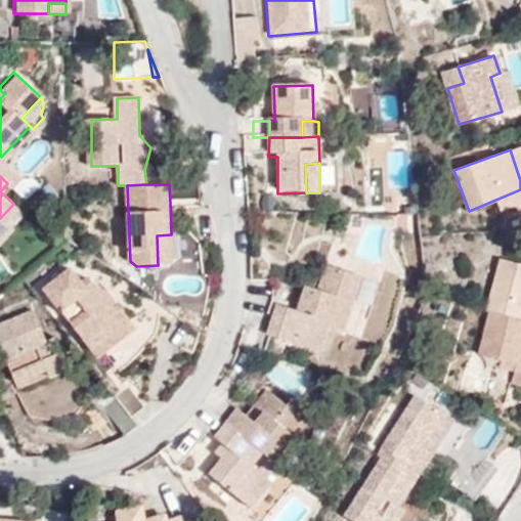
[(0,233),(9,224),(1,217),(0,218),(0,233)]
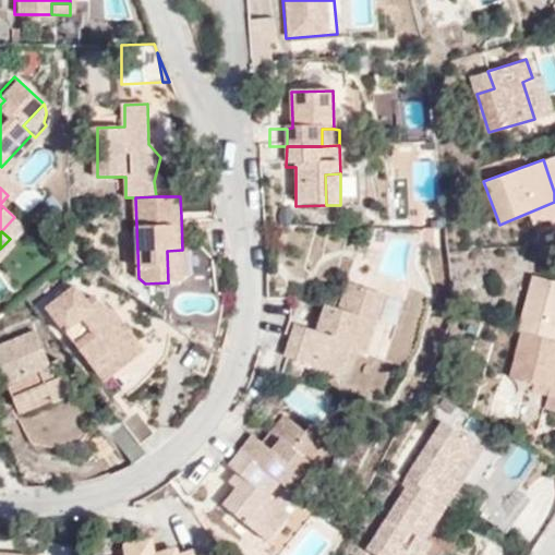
[(184,282),(182,250),(167,251),(168,282),(184,282)]
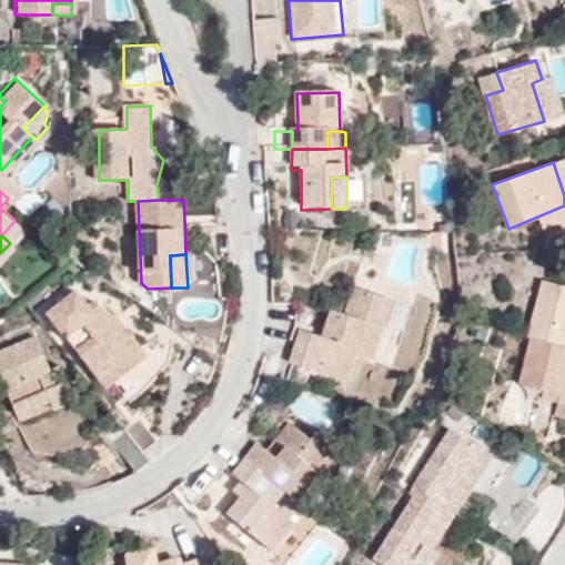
[(528,331),(535,333),(525,377),(564,389),(562,399),(564,399),(564,281),(542,275),(528,331)]
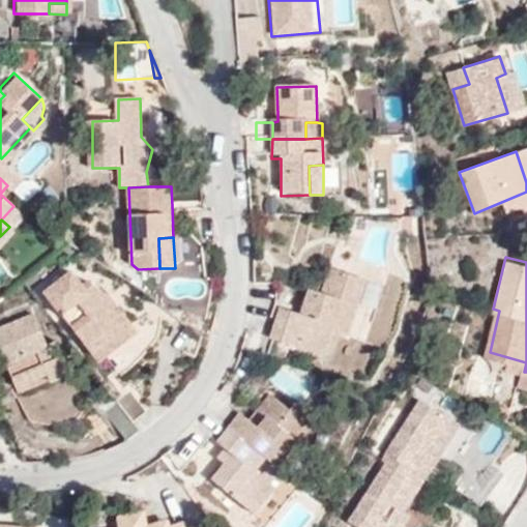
[(344,289),(348,273),(328,267),(321,290),(309,287),(302,303),(312,306),(309,318),(280,309),(270,337),(319,354),(329,327),(345,331),(358,293),(344,289)]
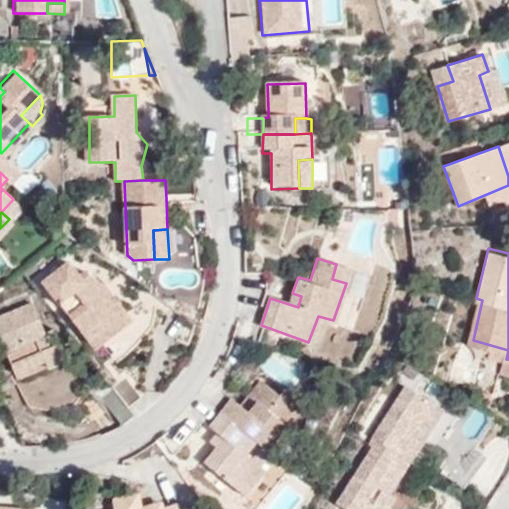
[(101,331),(127,314),(110,290),(87,270),(80,275),(71,263),(42,281),(81,332),(90,325),(101,331)]
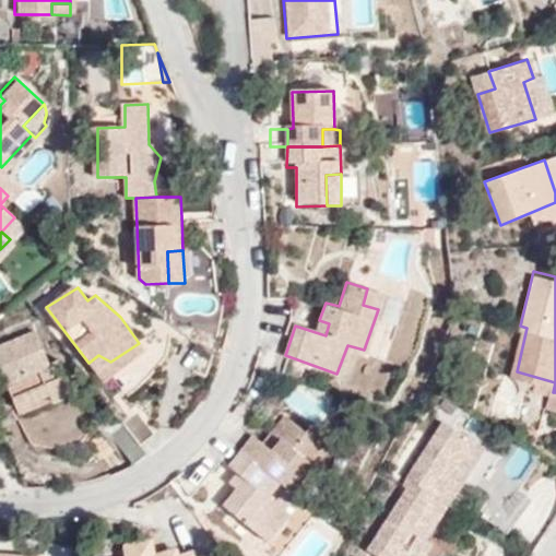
[(383,292),(367,288),(363,305),(378,309),(383,292)]
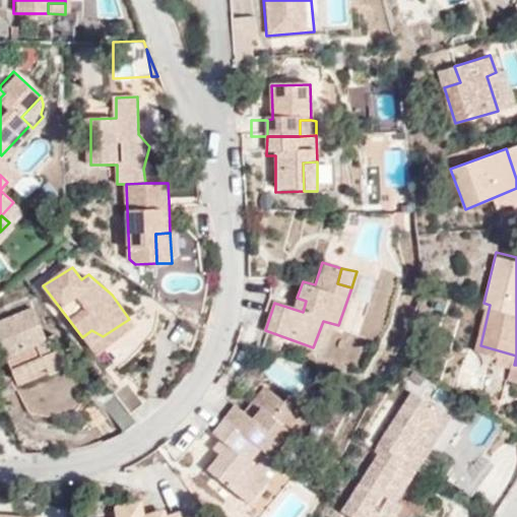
[(33,306),(0,318),(0,341),(12,375),(48,363),(45,352),(62,346),(57,330),(43,335),(33,306)]
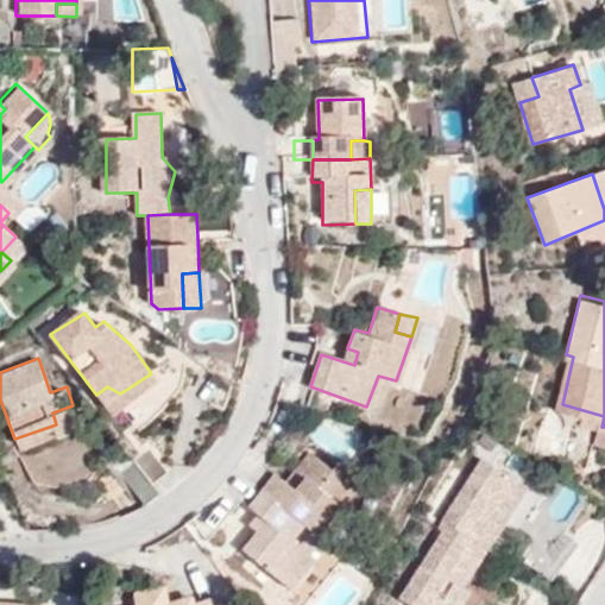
[(159,385),(151,373),(120,394),(107,386),(96,395),(114,417),(159,385)]
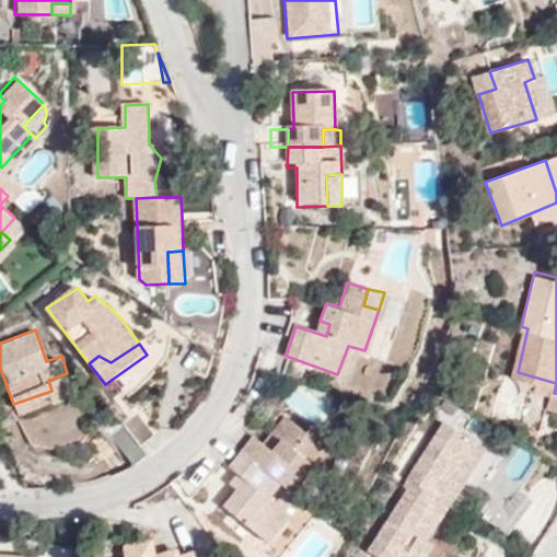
[(139,412),(124,421),(141,447),(155,437),(139,412)]
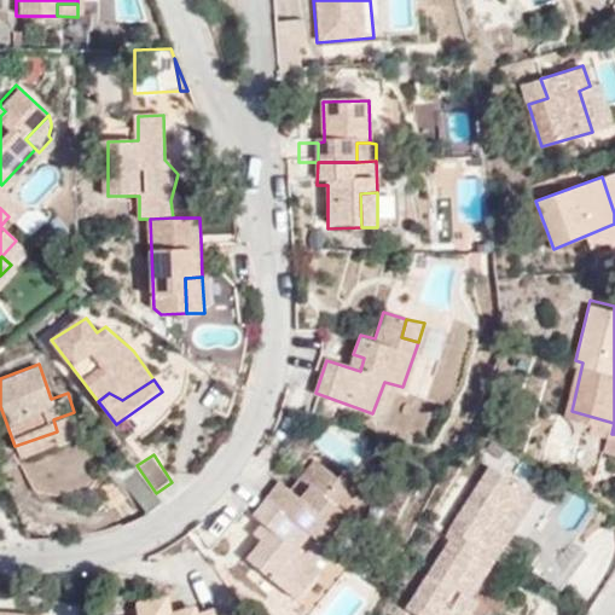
[(295,497),(284,488),(276,480),(249,510),(259,518),(268,527),(259,538),(243,557),(291,598),(317,564),(309,558),(347,511),(342,508),(357,488),(332,468),(328,474),(308,457),(295,474),(306,483),(295,497)]
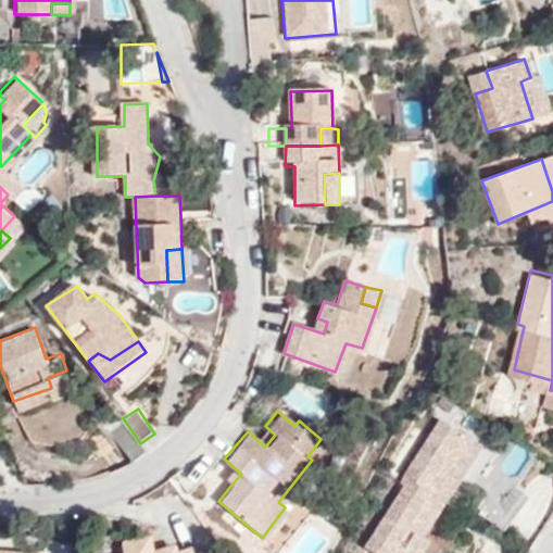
[(104,429),(127,461),(130,460),(146,450),(140,443),(123,418),(104,429)]
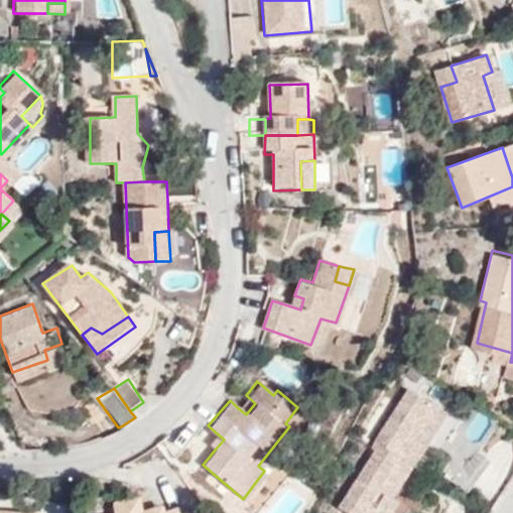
[(443,412),(406,388),(375,437),(389,446),(383,456),(373,449),(338,505),(350,512),(388,512),(397,498),(392,495),(443,412)]
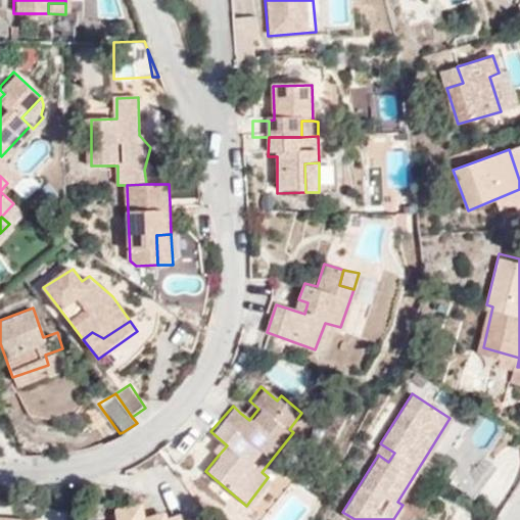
[(249,400),(240,413),(249,420),(258,409),(249,400)]
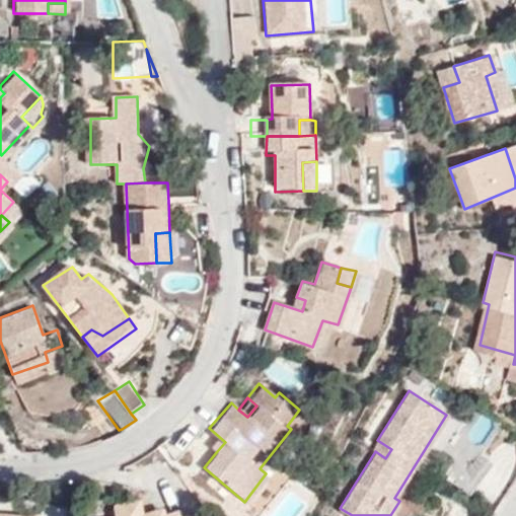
[(225,442),(217,435),(209,444),(217,451),(225,442)]
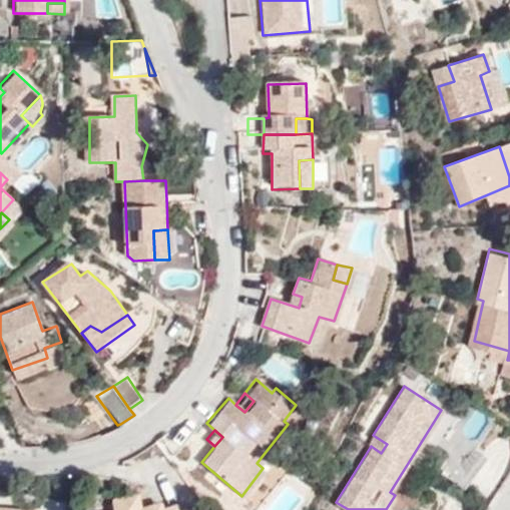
[(110,495),(113,509),(118,509),(121,509),(146,509),(159,507),(157,497),(135,503),(132,490),(110,495)]
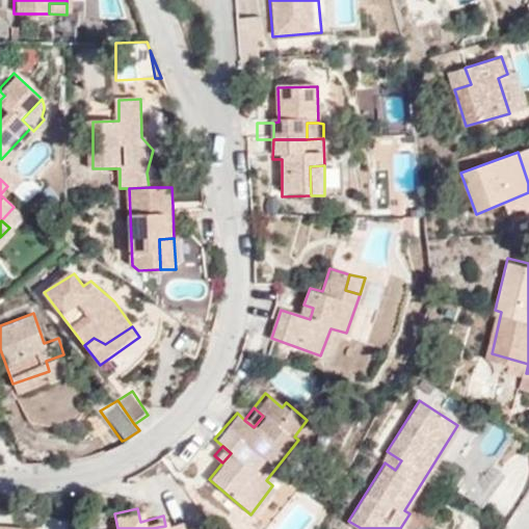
[(410,513),(400,528),(411,528),(418,519),(410,513)]
